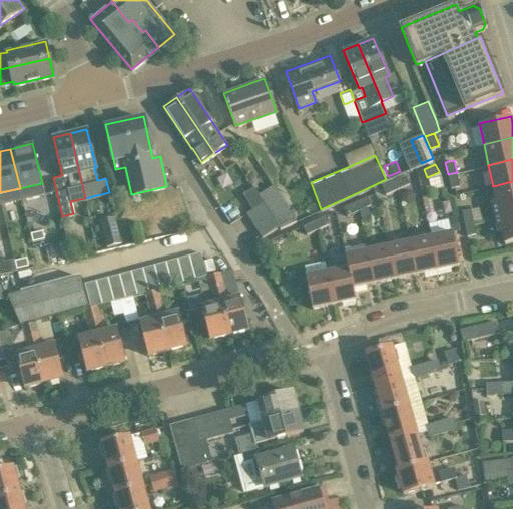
[(457,172),(448,174),(450,186),(459,184),(457,172)]
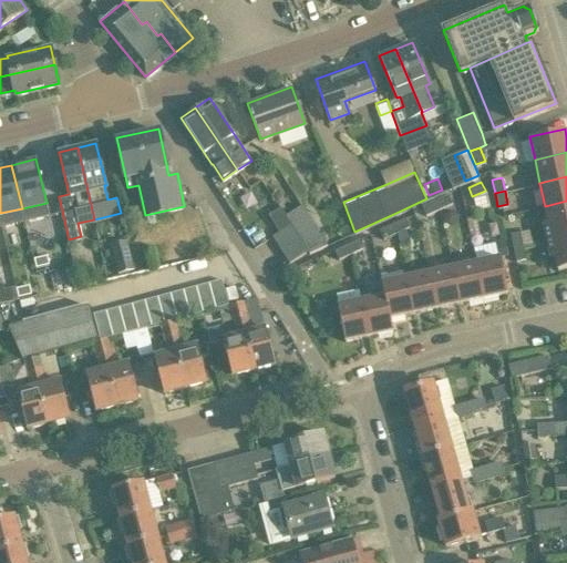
[(447,193),(435,198),(439,207),(452,202),(447,193)]
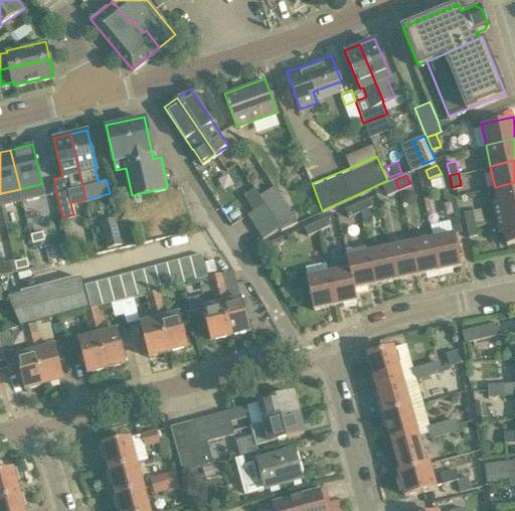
[(398,188),(395,180),(383,185),(387,193),(398,188)]
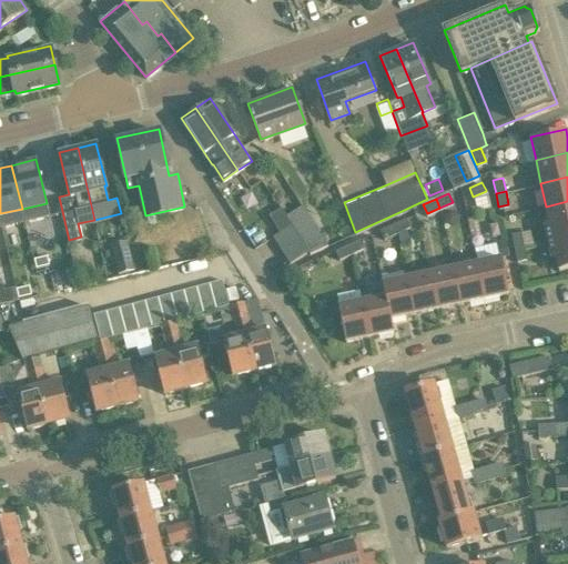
[(567,201),(546,207),(548,221),(544,222),(547,239),(567,233),(567,201)]
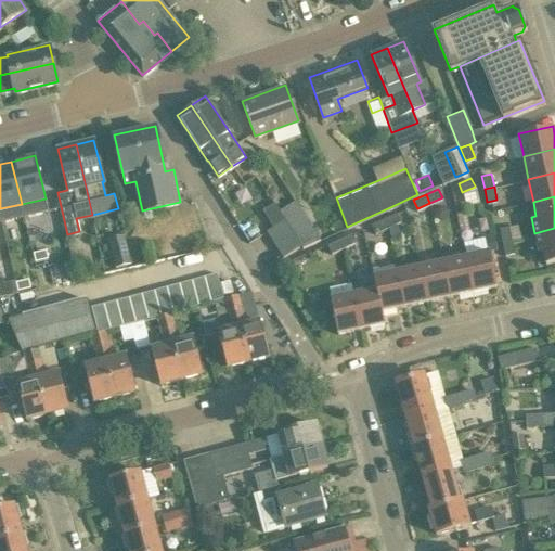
[(295,200),(280,209),(285,218),(292,228),(307,218),(295,200)]
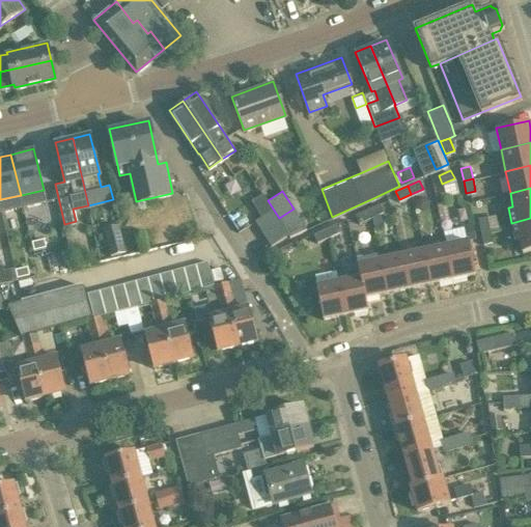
[(273,209),(268,200),(261,192),(251,199),(261,216),(255,220),(271,244),(288,232),(279,218),(273,209)]
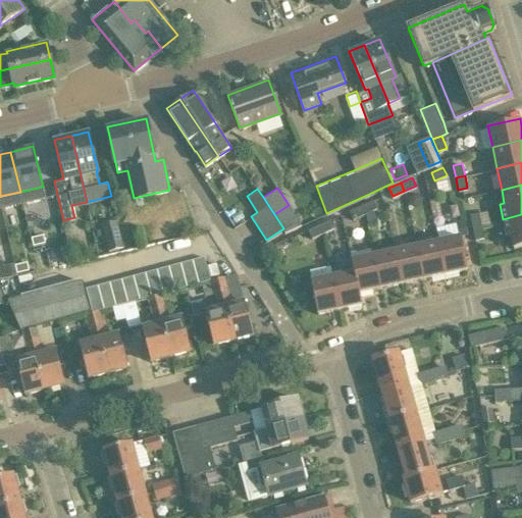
[(361,204),(365,212),(376,207),(372,199),(361,204)]
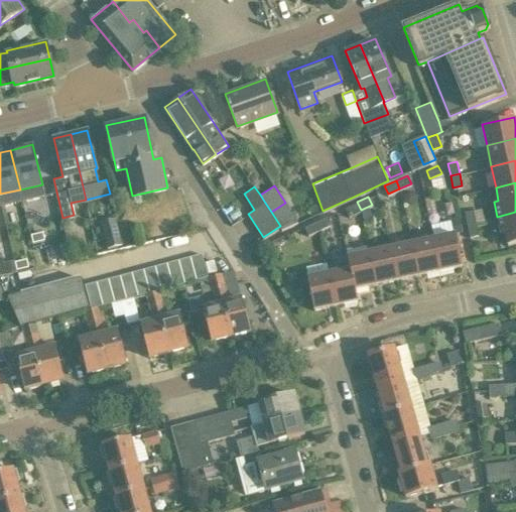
[(189,210),(185,200),(172,205),(175,215),(189,210)]
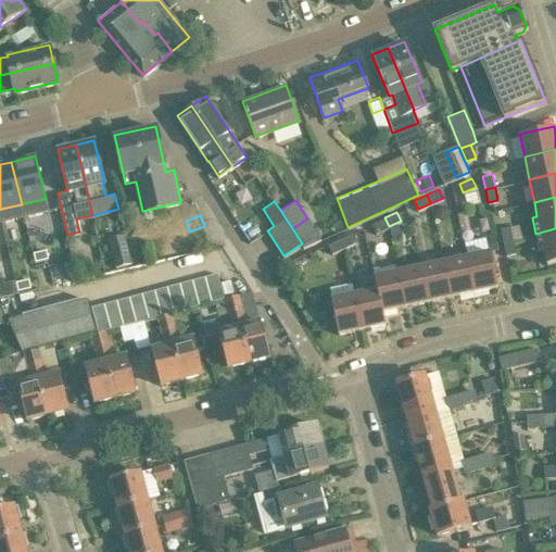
[(389,226),(384,217),(371,224),(376,233),(389,226)]
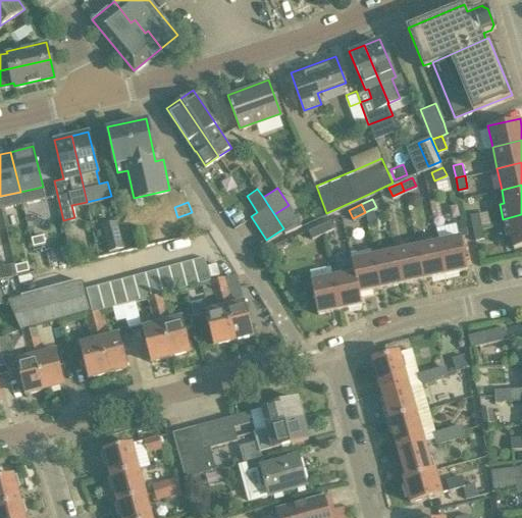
[(472,226),(481,224),(478,211),(469,213),(472,226)]
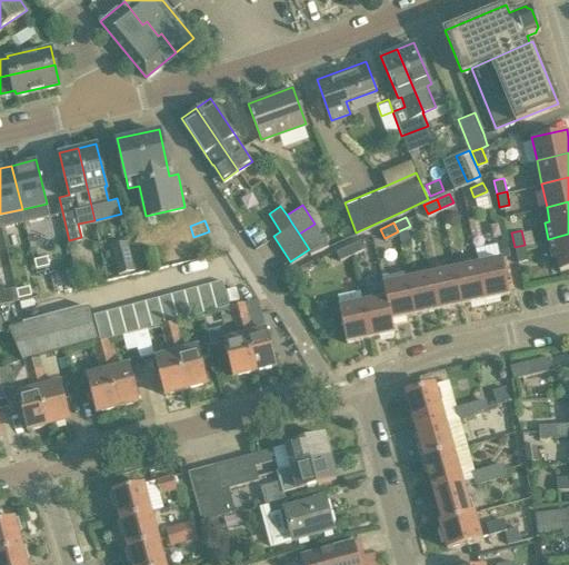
[(568,234),(548,239),(551,255),(557,254),(560,269),(568,267),(568,234)]
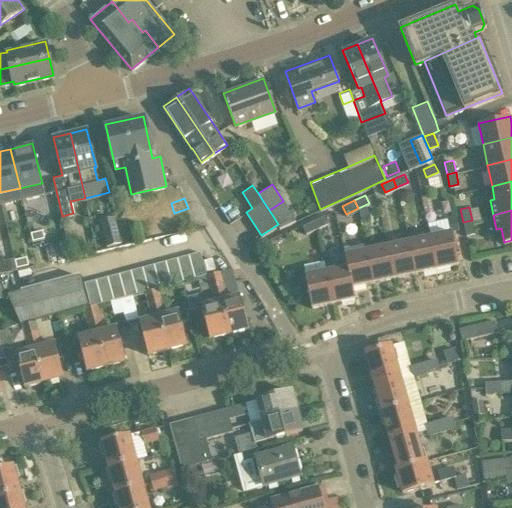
[(106,246),(121,242),(114,214),(99,218),(106,246)]
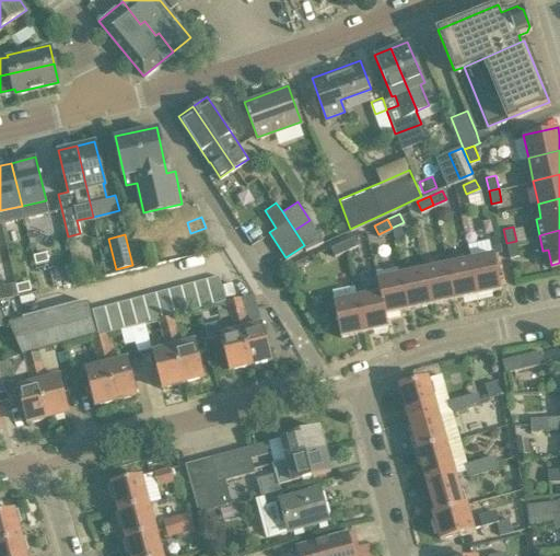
[(356,234),(342,240),(347,248),(360,243),(356,234)]
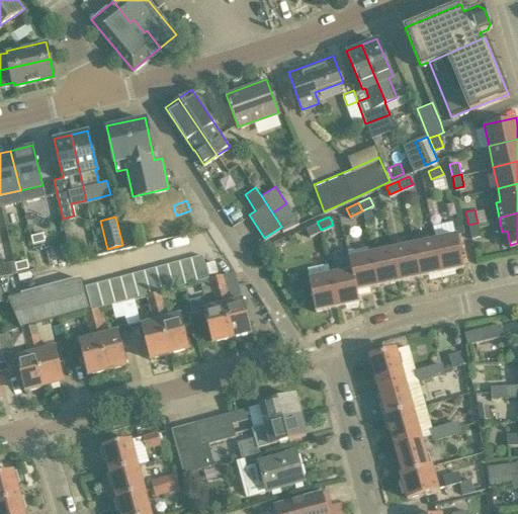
[(453,222),(456,234),(464,232),(461,220),(453,222)]
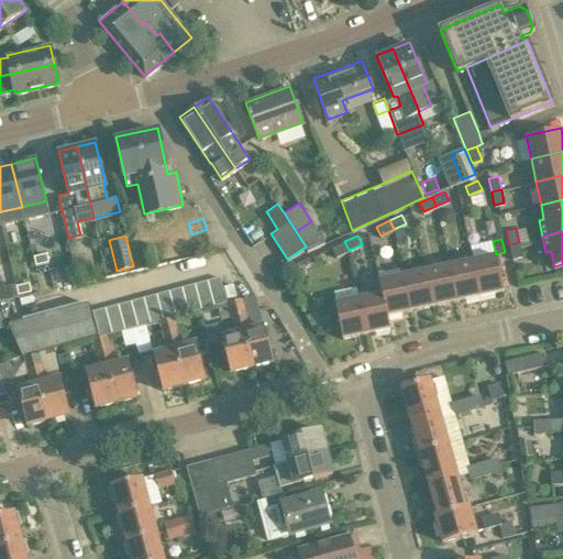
[(349,250),(344,241),(332,247),(337,255),(349,250)]
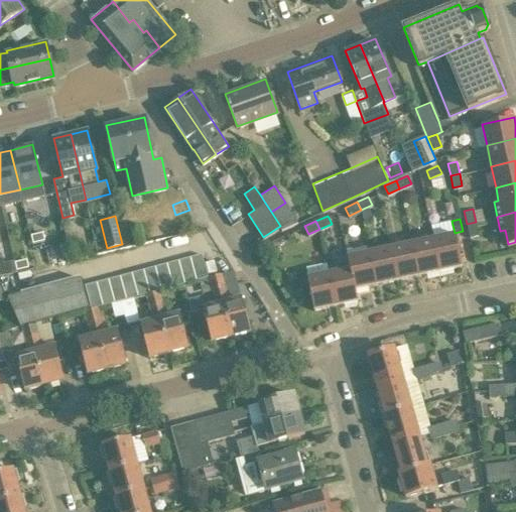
[(476,222),(467,224),(470,236),(479,234),(476,222)]
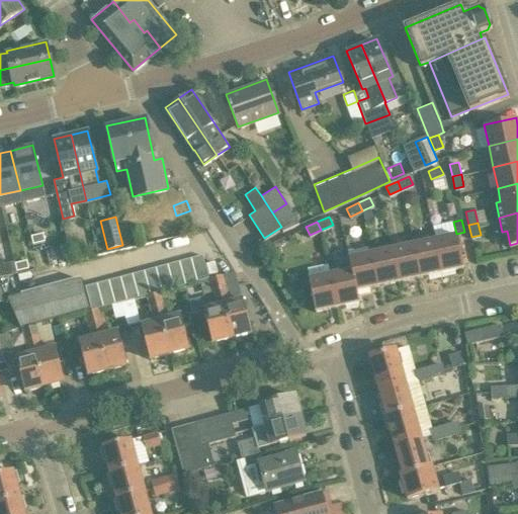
[(45,239),(42,232),(31,234),(32,242),(45,239)]
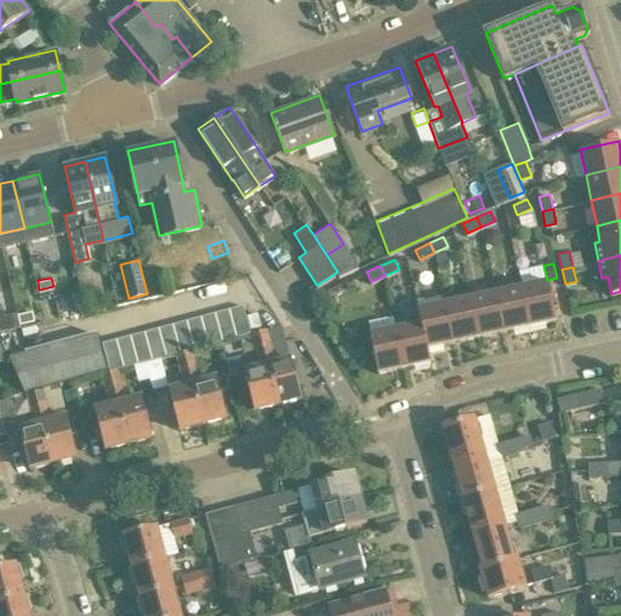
[(547,280),(520,285),(529,324),(556,319),(547,280)]
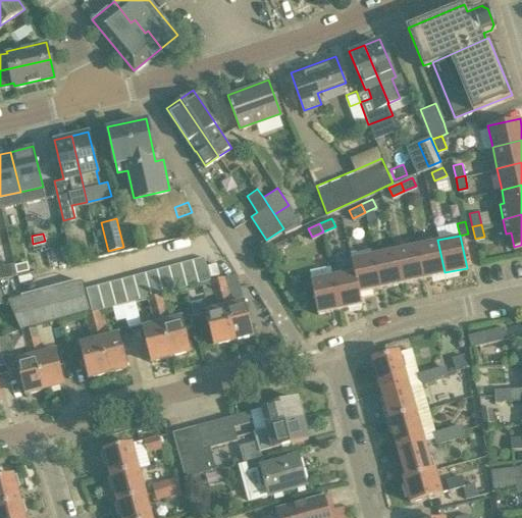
[(445,272),(437,240),(416,245),(423,277),(445,272)]
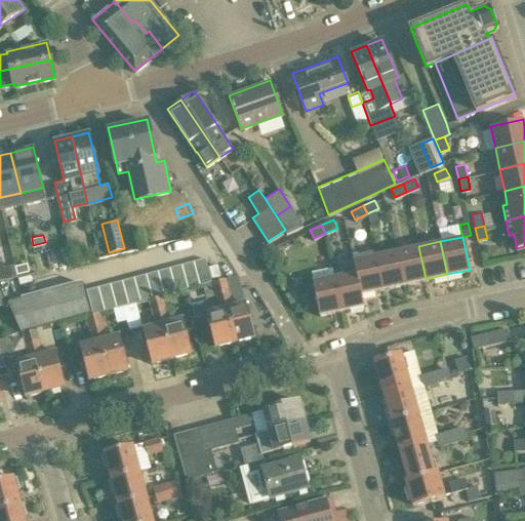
[(426,279),(418,246),(397,250),(404,283),(426,279)]
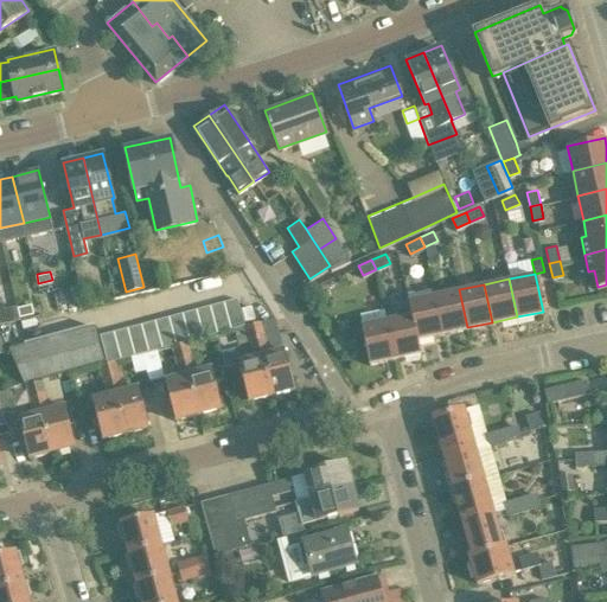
[(467,327),(459,289),(434,295),(441,333),(467,327)]
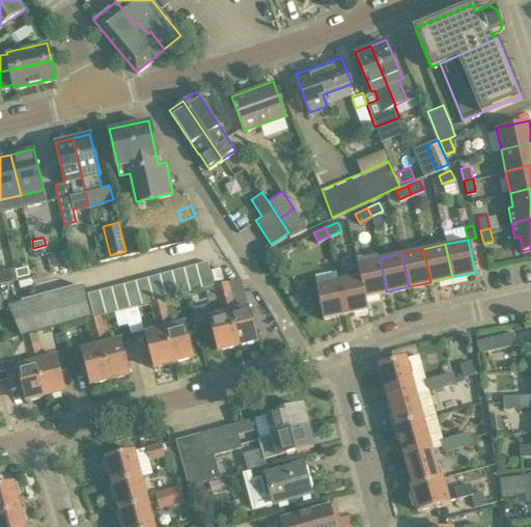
[(386,292),(380,258),(357,262),(359,275),(365,296),(386,292)]
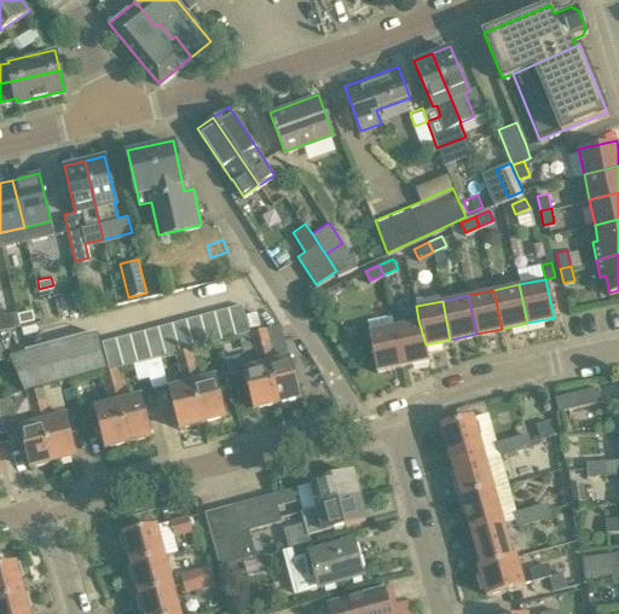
[(238,303),(225,307),(232,335),(247,331),(238,303)]
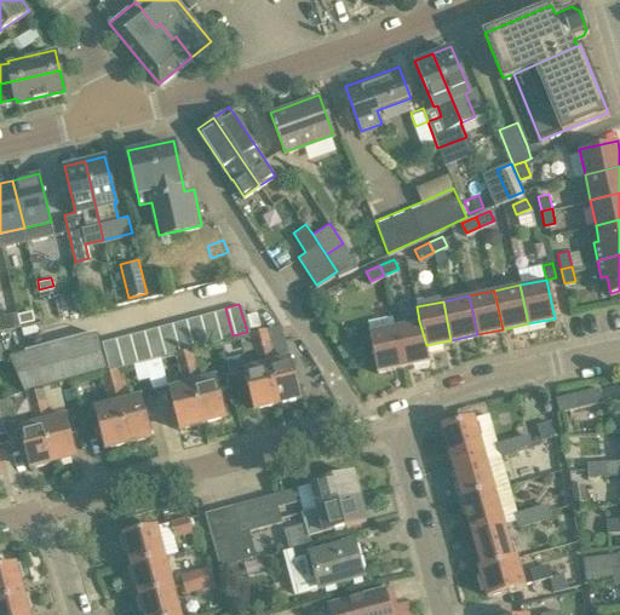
[(225,308),(211,311),(218,339),(233,335),(225,308)]
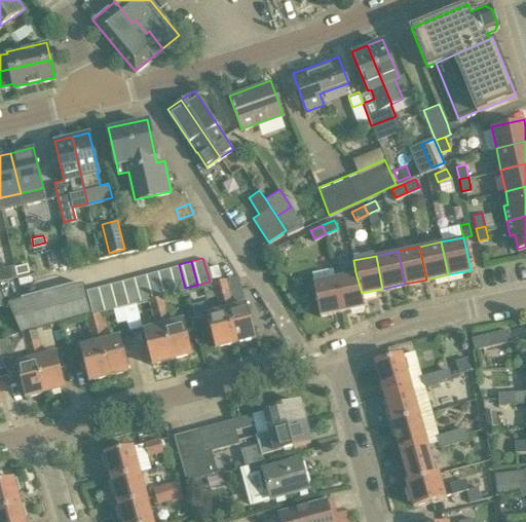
[(29,270),(27,263),(15,265),(16,273),(29,270)]
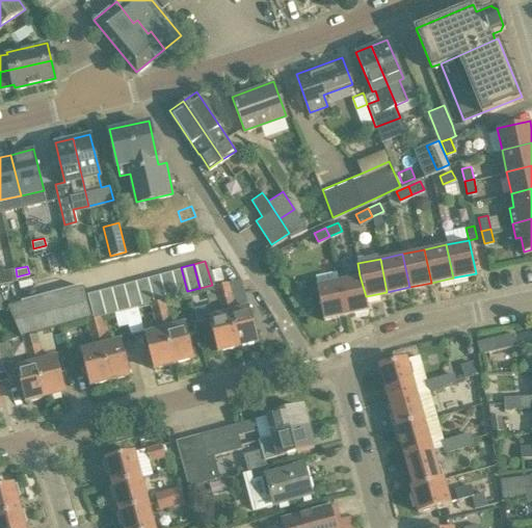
[(181,267),(169,270),(176,294),(187,291),(181,267)]
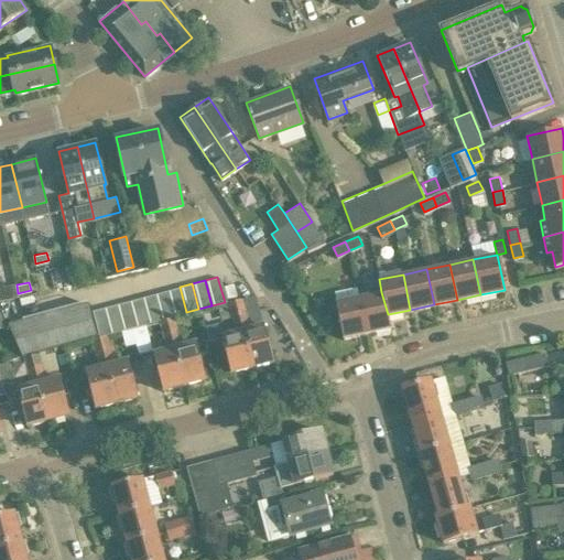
[(180,287),(166,290),(173,315),(186,312),(180,287)]
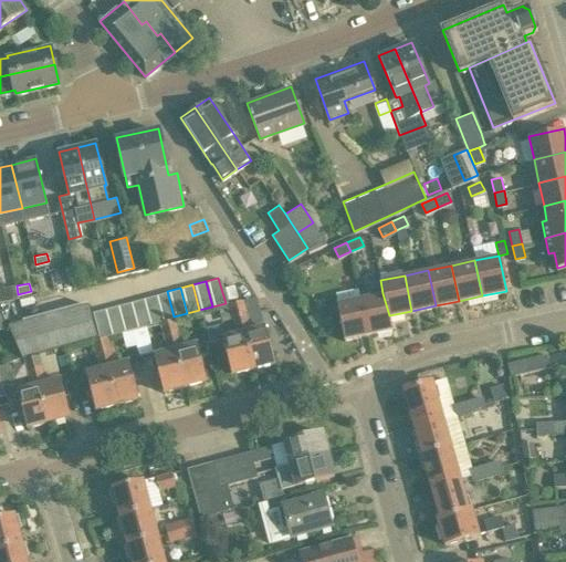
[(174,316),(167,291),(155,294),(161,320),(174,316)]
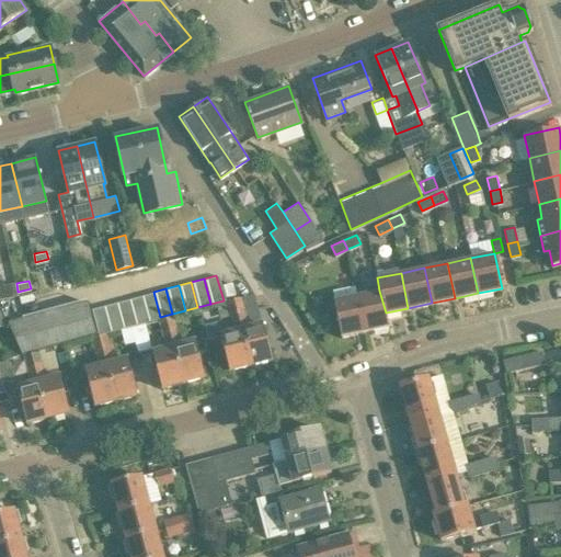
[(379,291),(357,295),(365,330),(389,326),(386,313),(379,291)]
